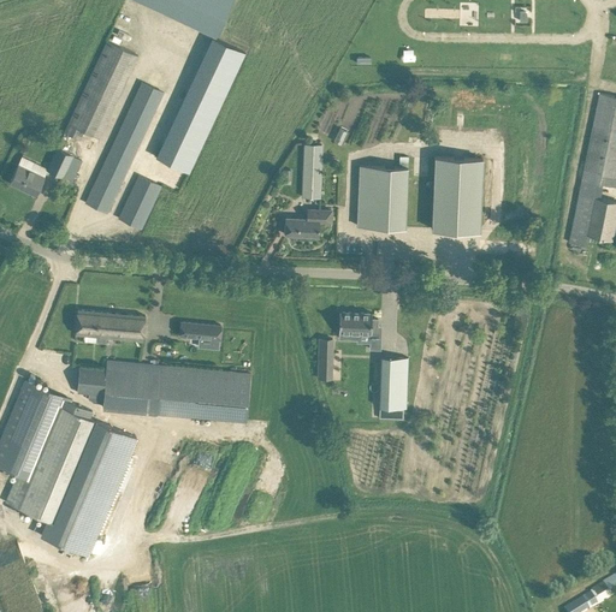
[(130,0),(215,40),(234,0),(130,0)]
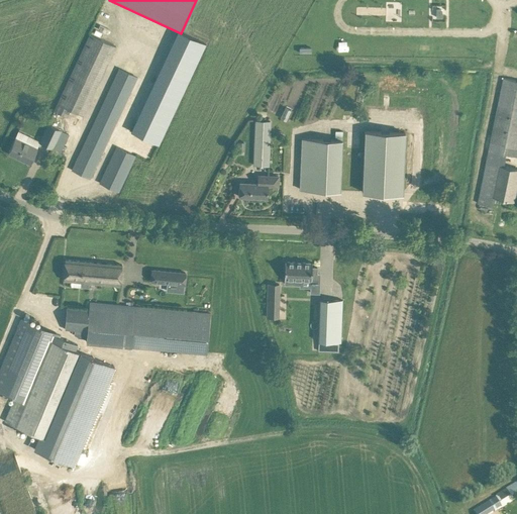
[(178,33),(130,134),(138,137),(159,146),(205,46),(181,34),(178,33)]
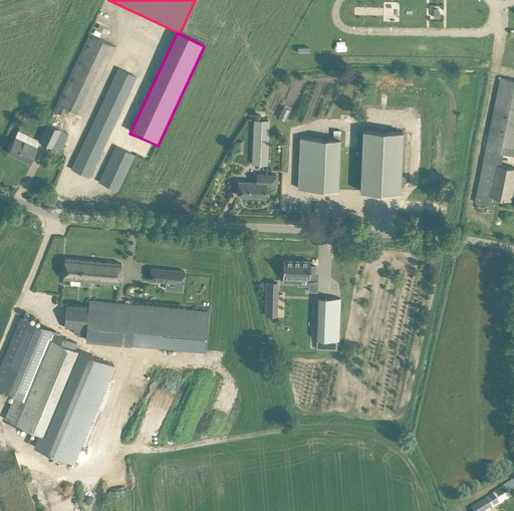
[(88,36),(53,112),(65,119),(69,112),(82,117),(106,65),(114,48),(88,36)]
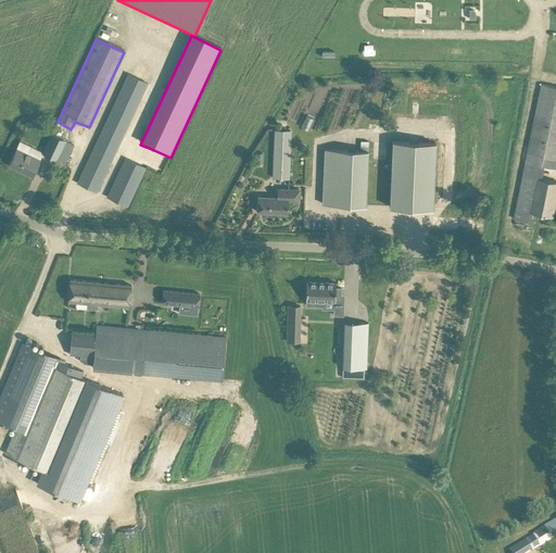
[(81,175),(77,185),(97,195),(101,185),(138,105),(148,86),(128,76),(118,97),(81,175)]
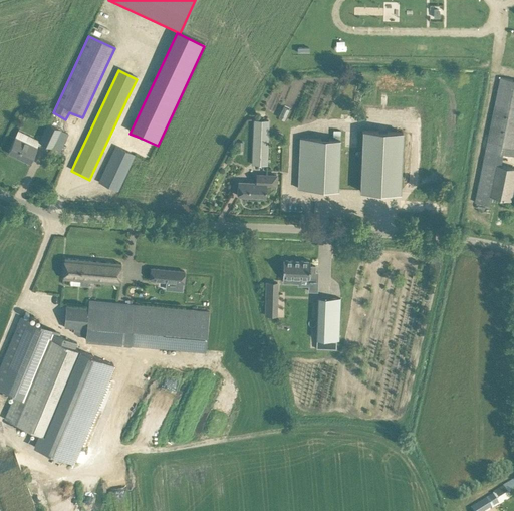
[(486,153),(485,159),(502,163),(503,159),(512,161),(512,159),(513,158),(513,82),(501,80),(501,82),(486,153)]
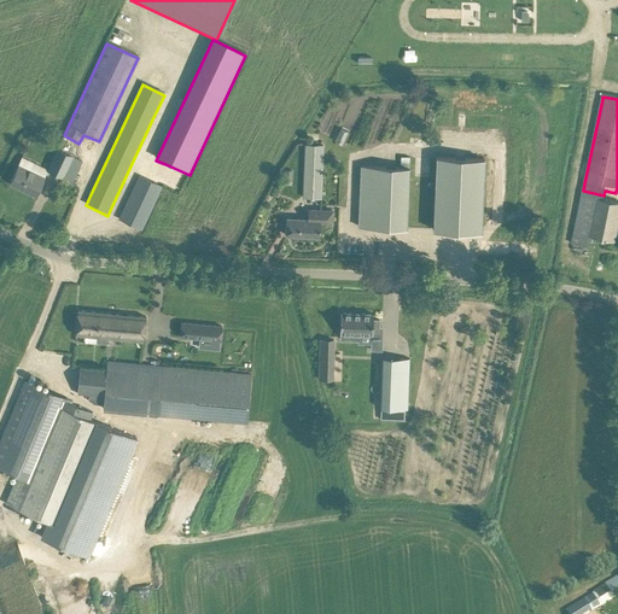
[(334,142),(343,146),(350,134),(340,129),(334,142)]
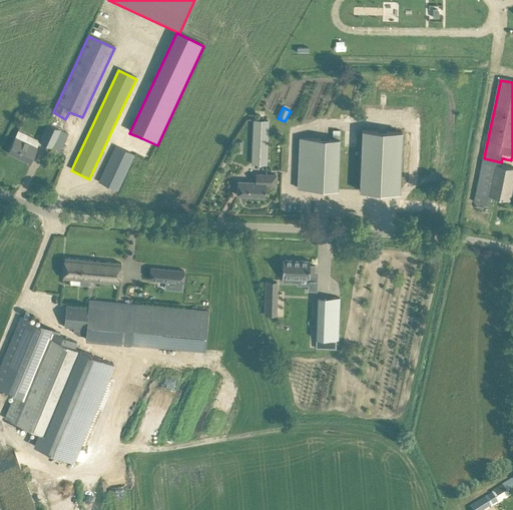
[(267,167),(269,122),(252,122),(251,166),(267,167)]
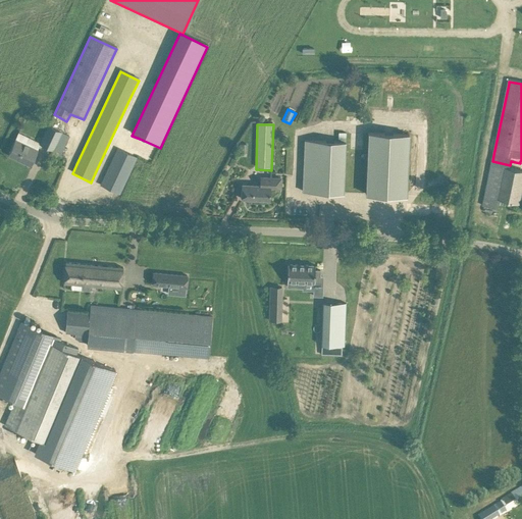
[(60,156),(68,138),(48,128),(40,146),(60,156)]
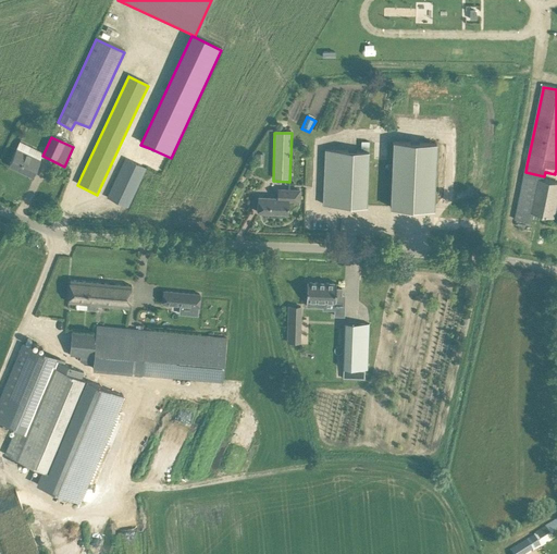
[(367,208),(367,197),(369,155),(369,144),(361,144),(361,154),(325,152),(322,207),(367,208)]
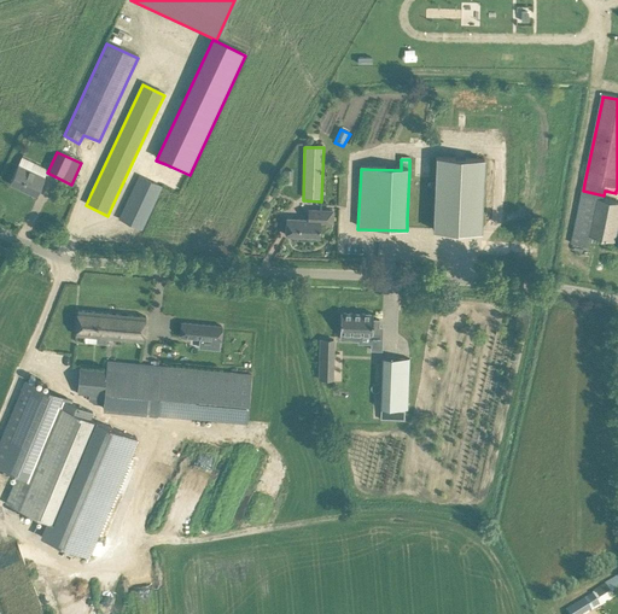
[(481,234),(482,222),(484,162),(436,159),(433,232),(481,234)]
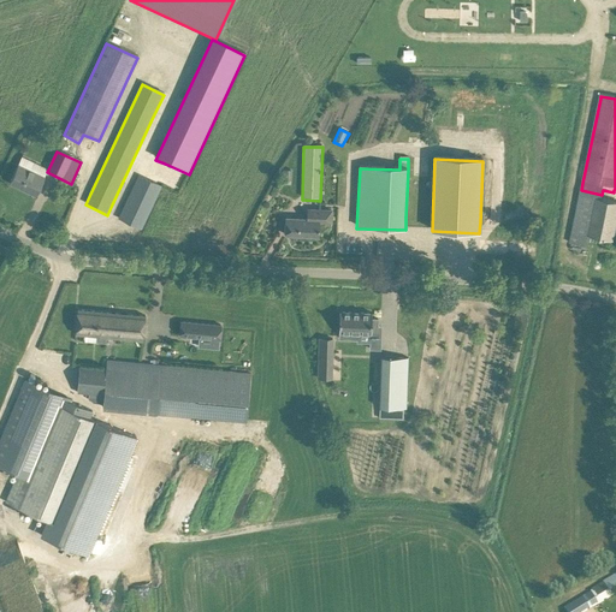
[(18,167),(15,174),(10,185),(35,197),(45,179),(18,167)]
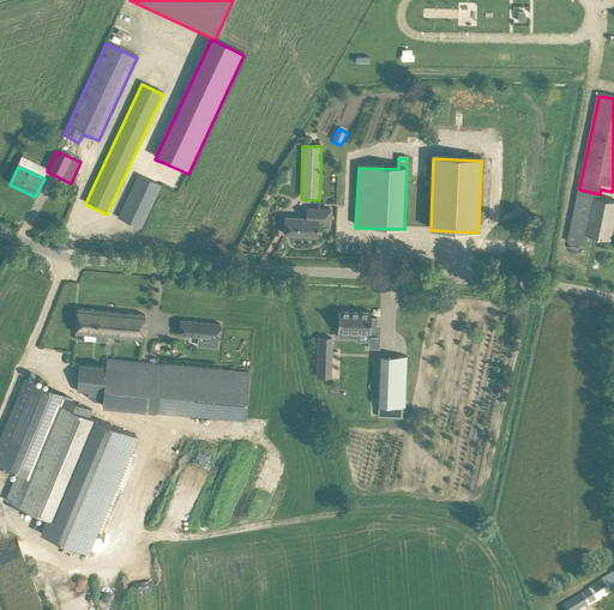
[(290,182),(290,173),(281,173),(281,182),(290,182)]
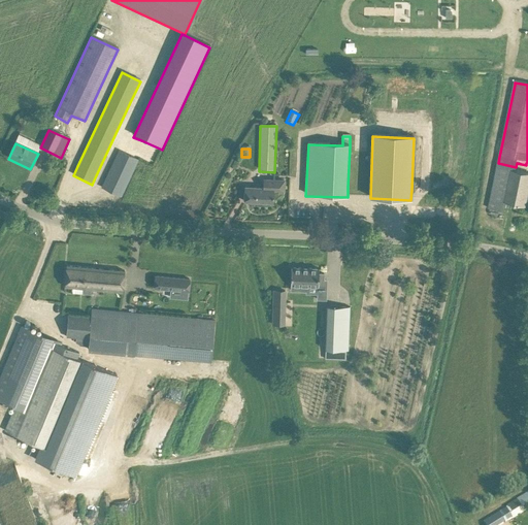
[(121,198),(125,189),(138,162),(119,153),(102,189),(121,198)]
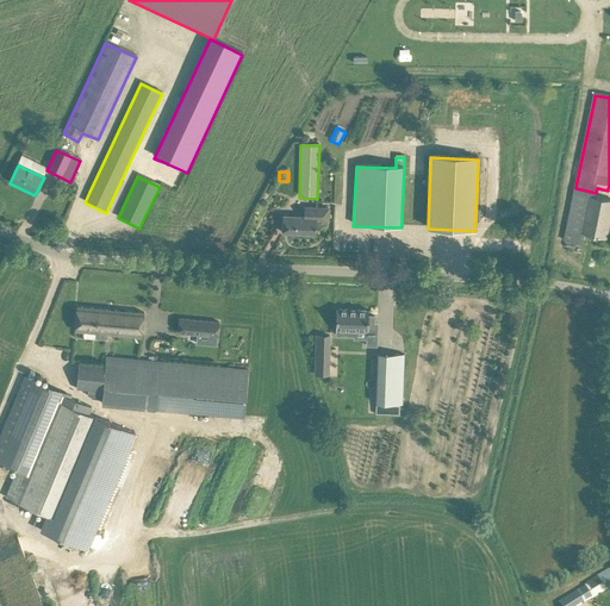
[(576,188),(567,232),(585,236),(607,241),(607,239),(608,232),(609,222),(609,201),(595,199),(596,193),(576,188)]
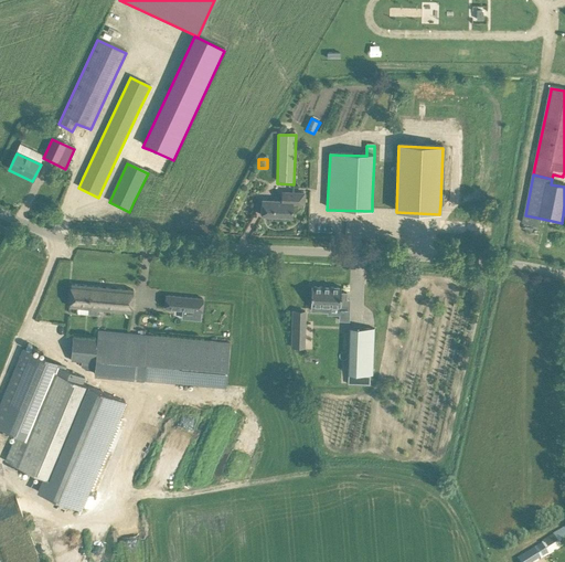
[(291,219),(292,205),(304,207),(304,195),(286,194),(285,203),(262,203),(262,218),(291,219)]
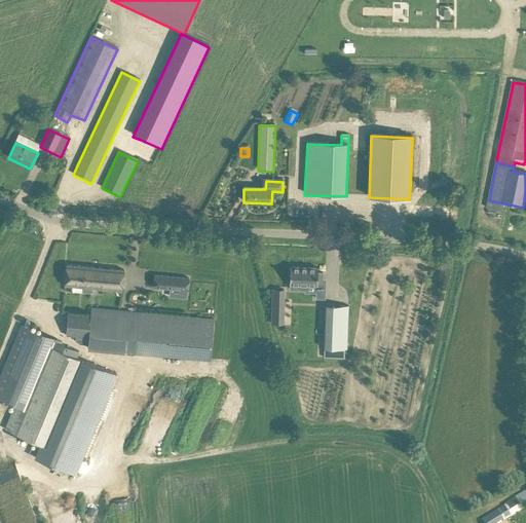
[(90,296),(91,290),(122,293),(124,272),(66,267),(64,288),(82,289),(81,295),(90,296)]
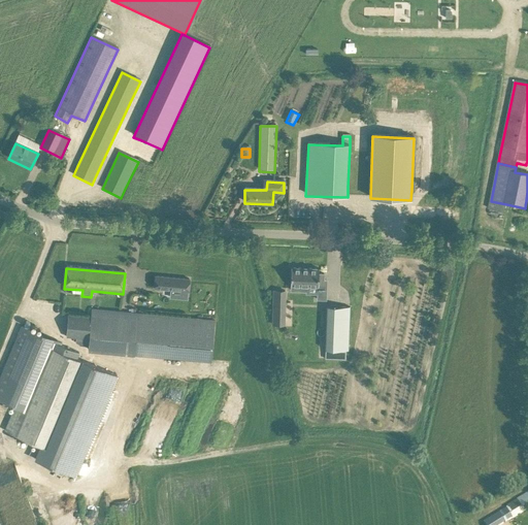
[(291,269),(290,288),(291,288),(291,293),(306,293),(306,288),(318,289),(317,301),(326,302),(326,288),(323,287),(324,275),(319,275),(319,270),(291,269)]
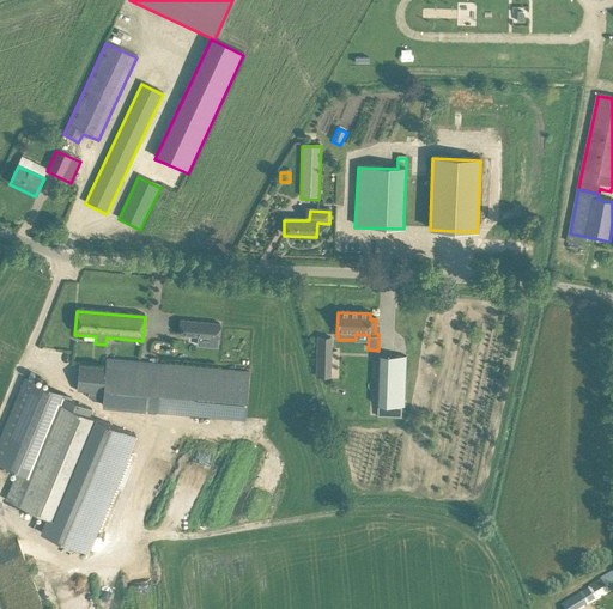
[(218,341),(219,327),(180,323),(178,338),(218,341)]
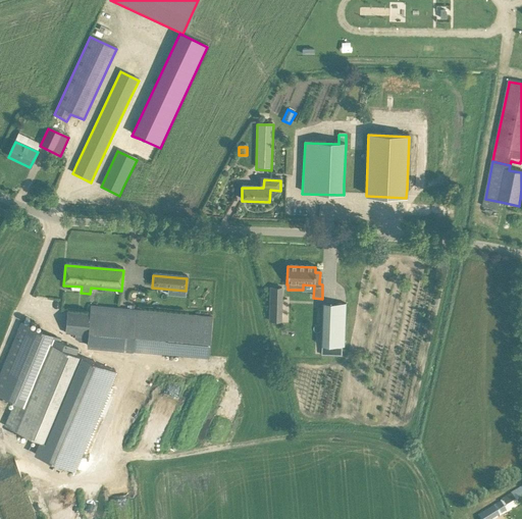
[(279,323),(280,301),(280,291),(270,290),(269,322),(279,323)]
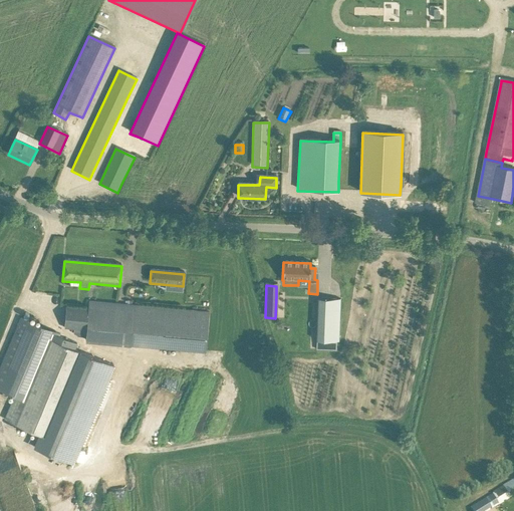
[(338,342),(340,310),(340,300),(318,300),(316,351),(336,352),(336,342),(338,342)]
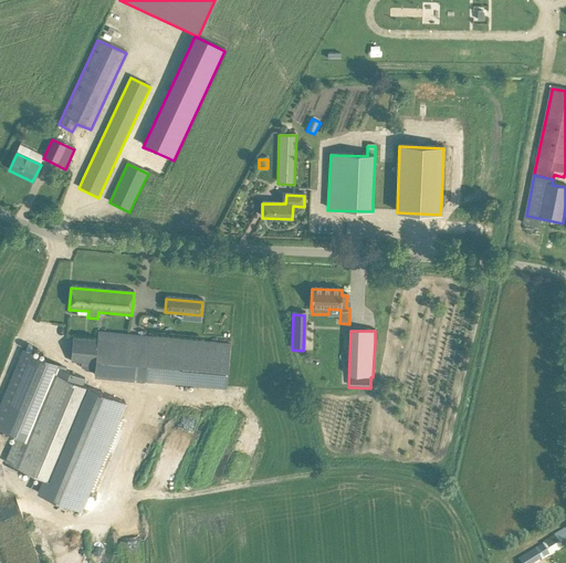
[(97,342),(72,340),(71,364),(95,366),(94,377),(226,388),(230,345),(97,334),(97,342)]
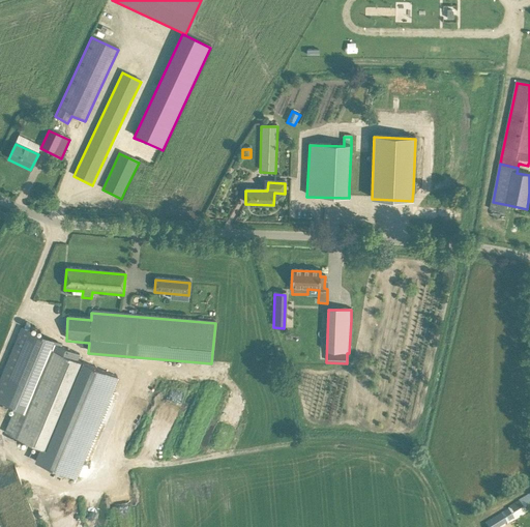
[(22,329),(0,379),(0,405),(20,413),(9,437),(38,449),(33,462),(72,479),(115,379),(85,366),(76,362),(79,356),(60,348),(61,346),(22,329)]
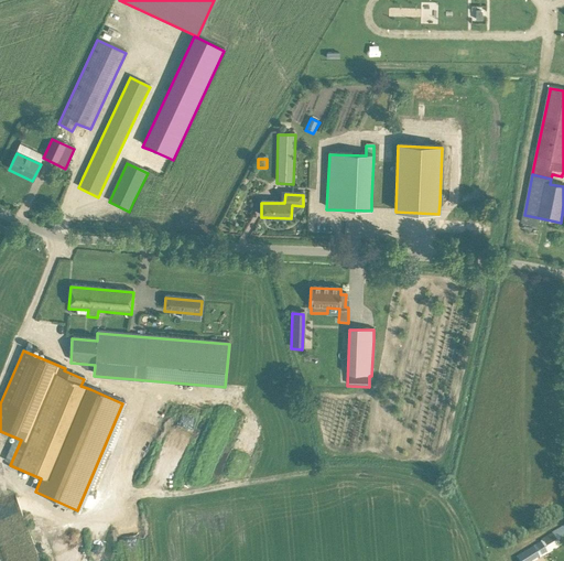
[(541,560),(563,547),(563,532),(520,560),(541,560)]
